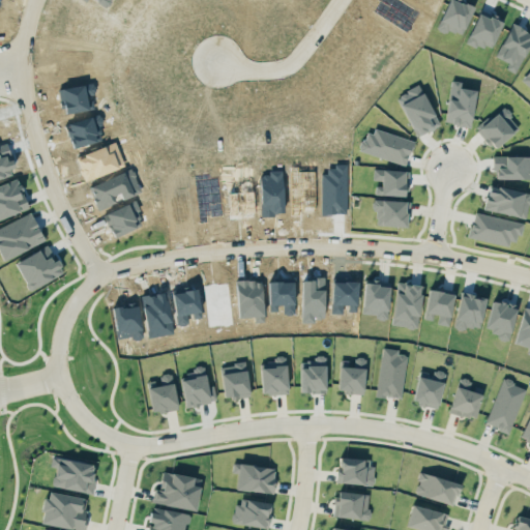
[(471,5),(454,0),(449,0),(442,27),(463,33),(471,5)]
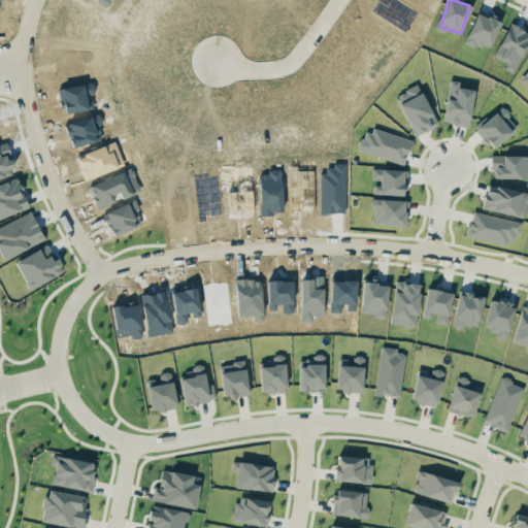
[(436,125),(418,85),(394,95),(414,136),(436,125)]
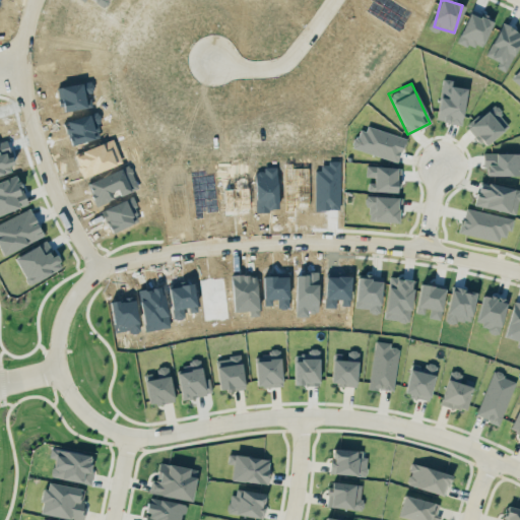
[(437,120),(461,123),(465,87),(449,86),(448,98),(439,96),(437,120)]
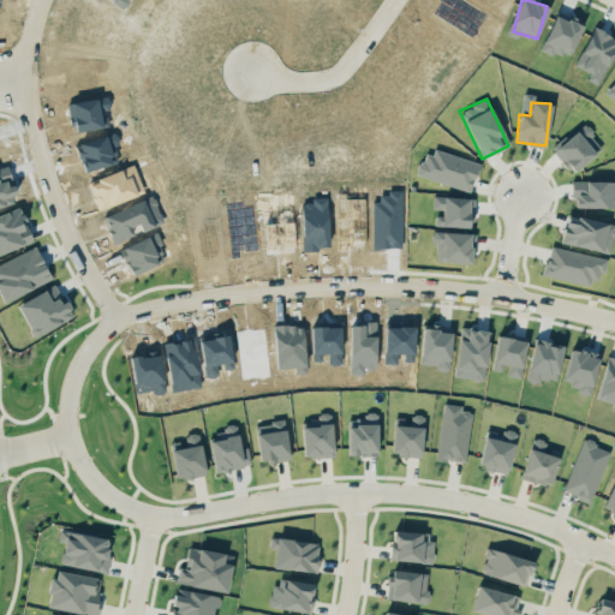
[(554,149),(573,173),(603,148),(584,125),(554,149)]
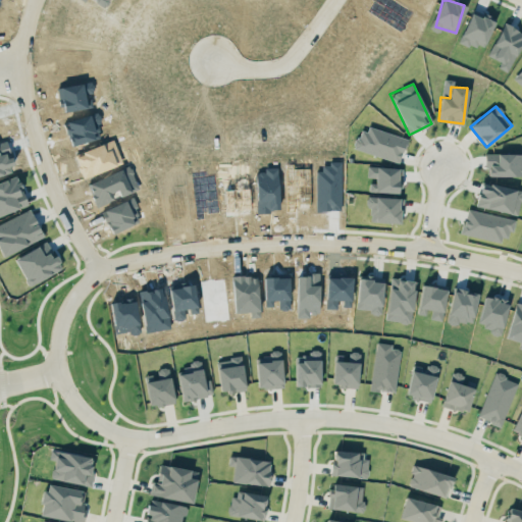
[(367,132),(359,129),(354,149),(399,162),(406,139),(368,126),(367,132)]
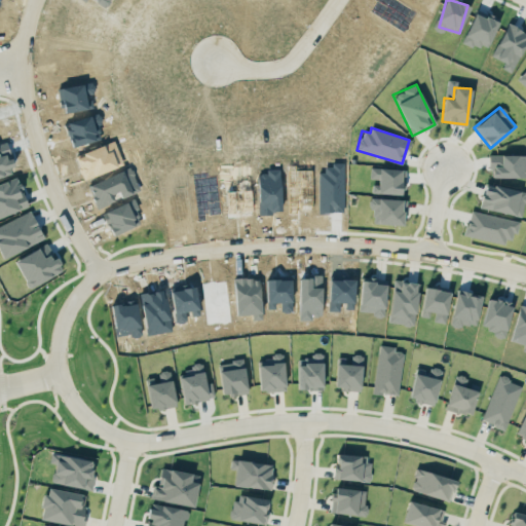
[(522,217),(525,196),(525,190),(485,182),(479,208),(522,217)]
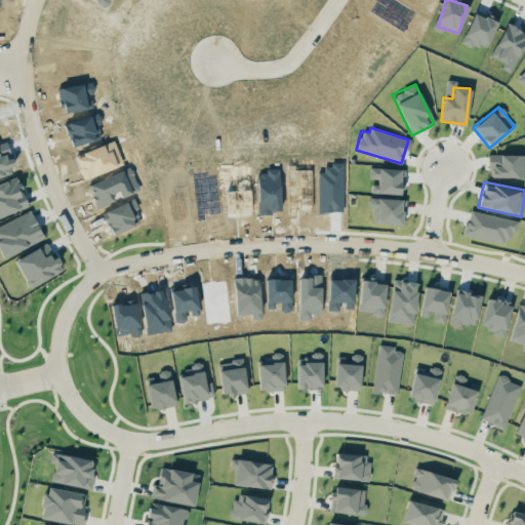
[(370,224),(404,225),(405,199),(371,198),(370,224)]
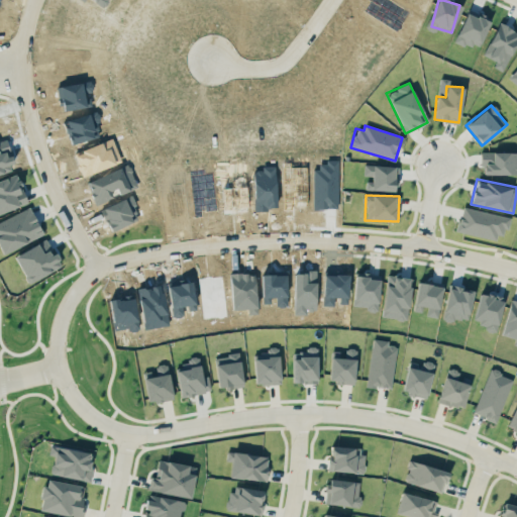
[(496,239),(497,233),(505,235),(509,217),(461,207),(456,231),(496,239)]
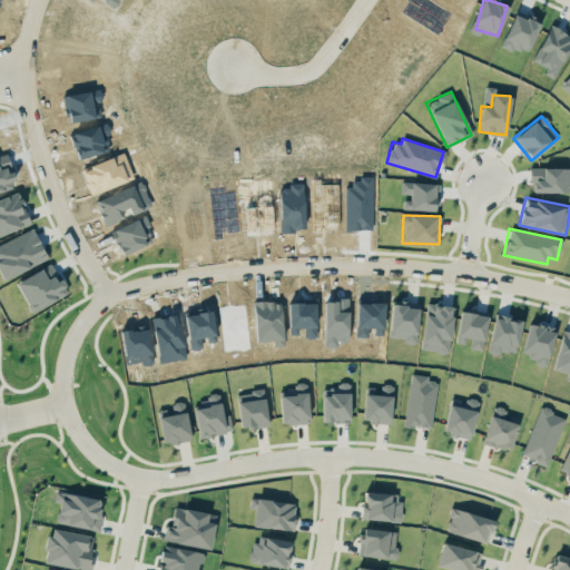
[(403,425),(431,429),(438,382),(428,380),(428,375),(411,373),(403,425)]
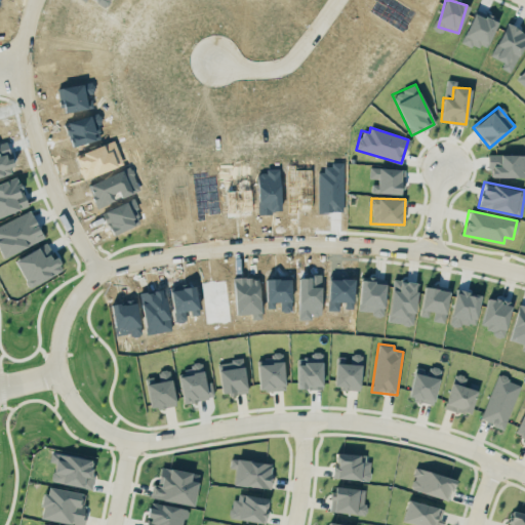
[(284,390),(283,352),(271,353),(271,360),(258,360),(258,390),(284,390)]
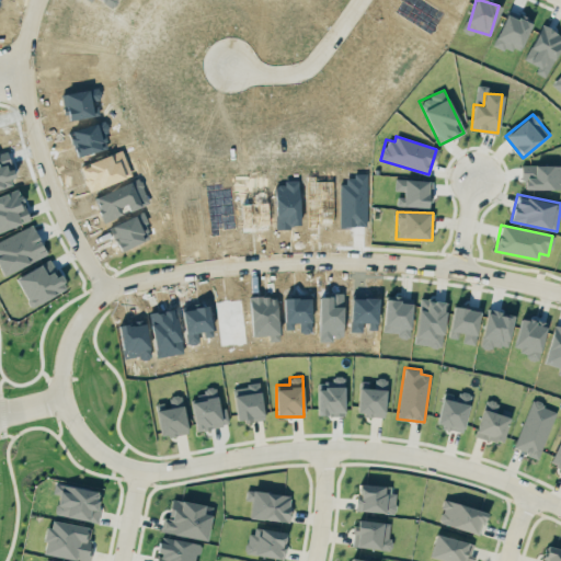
[(318,381),(317,415),(343,416),(344,376),(332,376),(332,382),(318,381)]
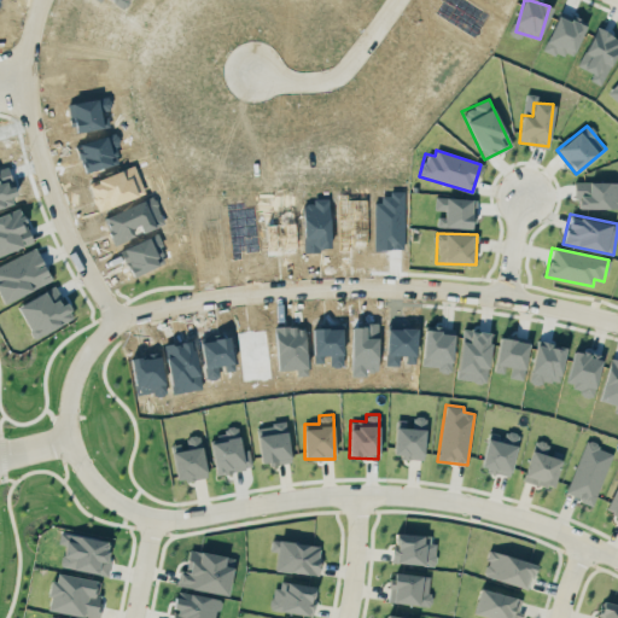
[(394,458),(424,459),(425,417),(410,417),(409,420),(396,420),(394,458)]
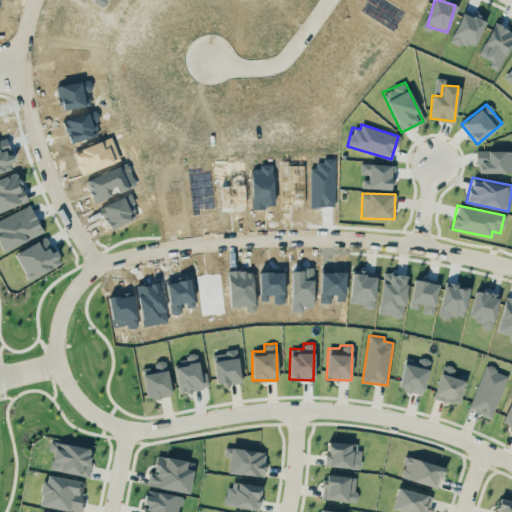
[(241,383),(237,350),(213,352),(216,385),(241,383)]
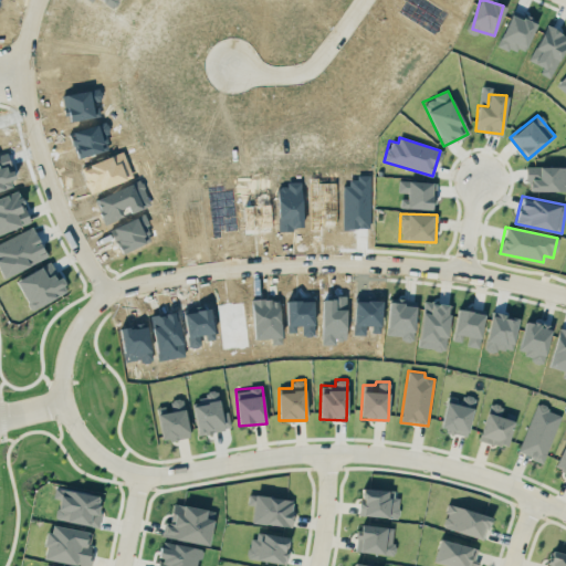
[(197,435),(230,429),(228,411),(221,412),(218,389),(206,391),(207,401),(192,404),(197,435)]
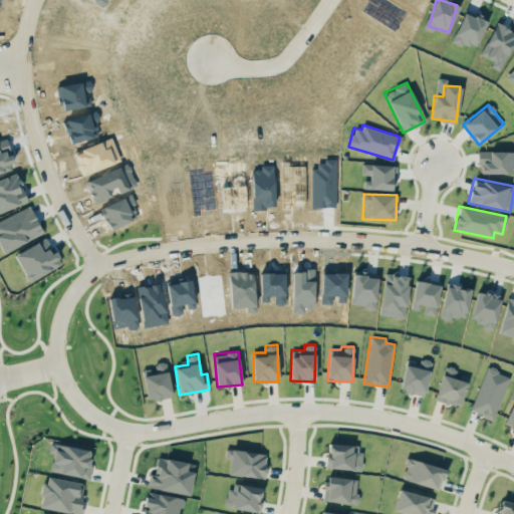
[(426,395),(431,360),(420,358),(420,361),(405,359),(401,392),(426,395)]
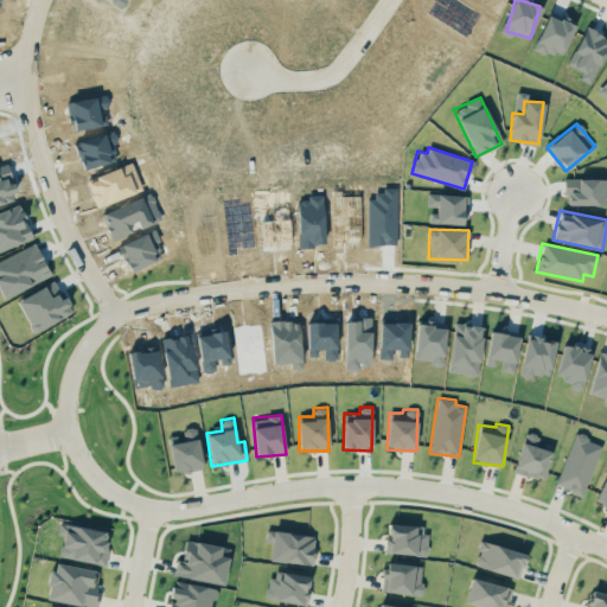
[(203,468),(197,427),(181,429),(183,436),(168,438),(173,473),(203,468)]
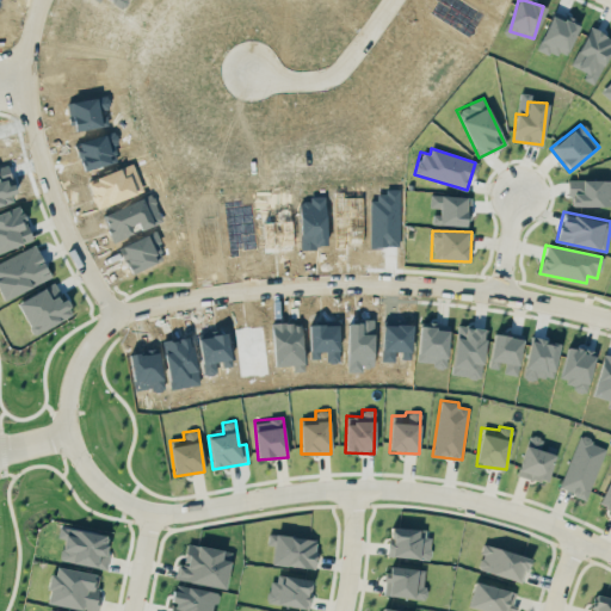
[(517,474),(545,482),(556,448),(544,444),(545,439),(529,434),(517,474)]
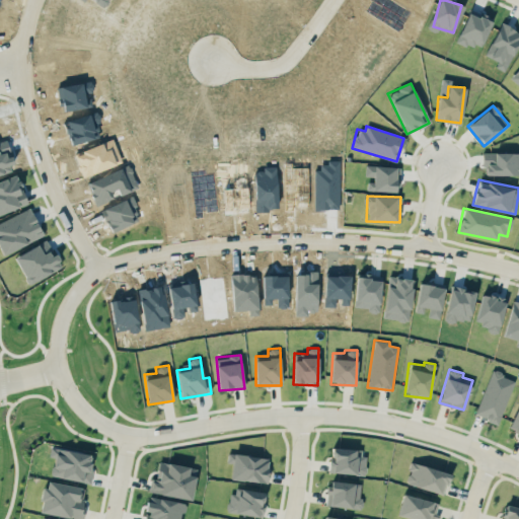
[(515,380),(492,370),(473,415),(498,424),(515,380)]
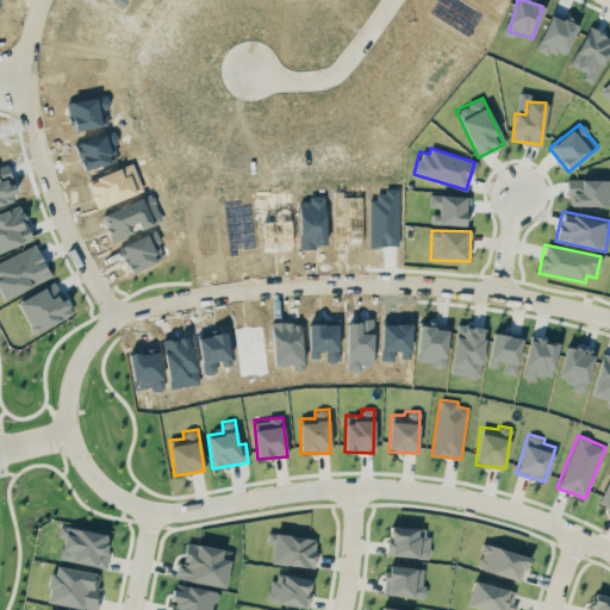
[(609,473),(597,504),(609,509),(609,473)]
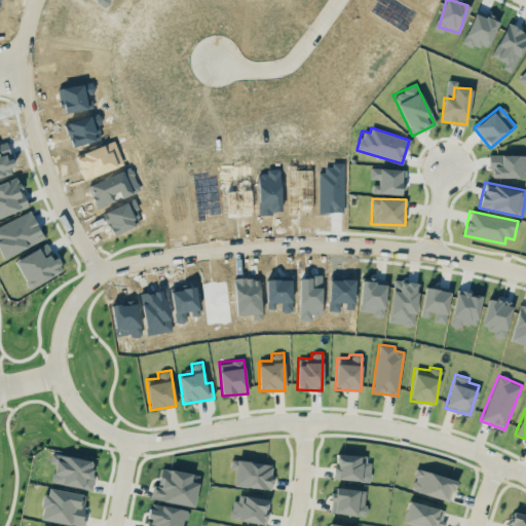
[(94,460),(51,454),(49,463),(54,463),(51,483),(92,489),(94,478),(90,478),(94,460)]
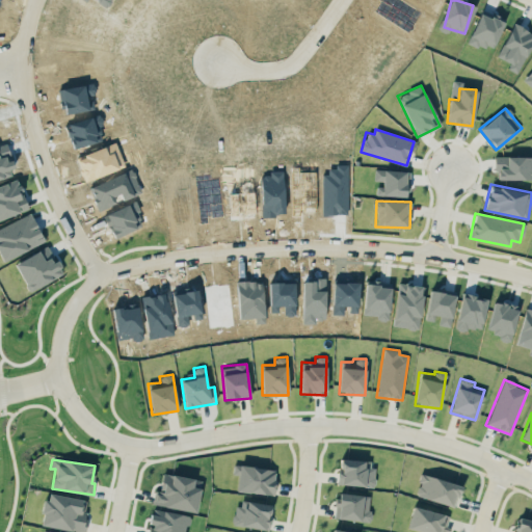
[(373,460),(339,459),(338,485),(373,486),(373,460)]
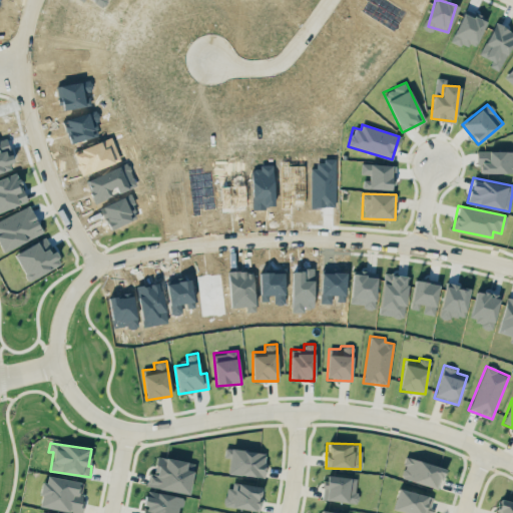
[(266,452),(230,449),(227,474),(264,477),(266,452)]
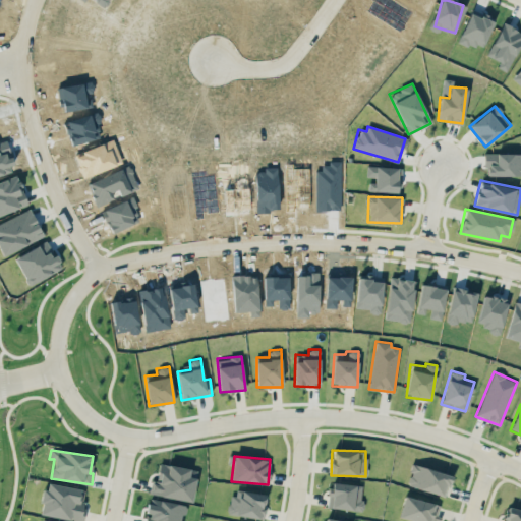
[(191,502),(197,470),(158,463),(152,495),(191,502)]
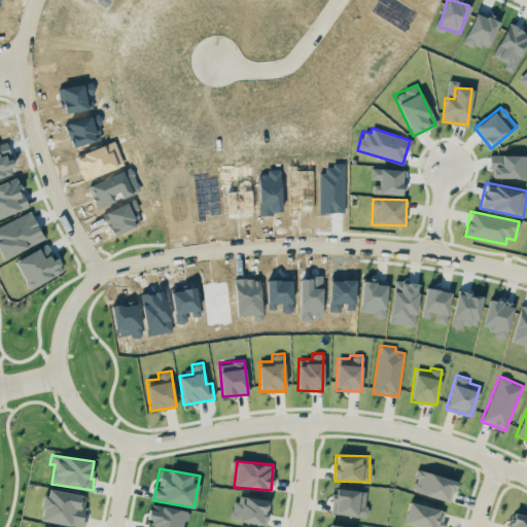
[(451,501),(457,480),(417,470),(412,492),(451,501)]
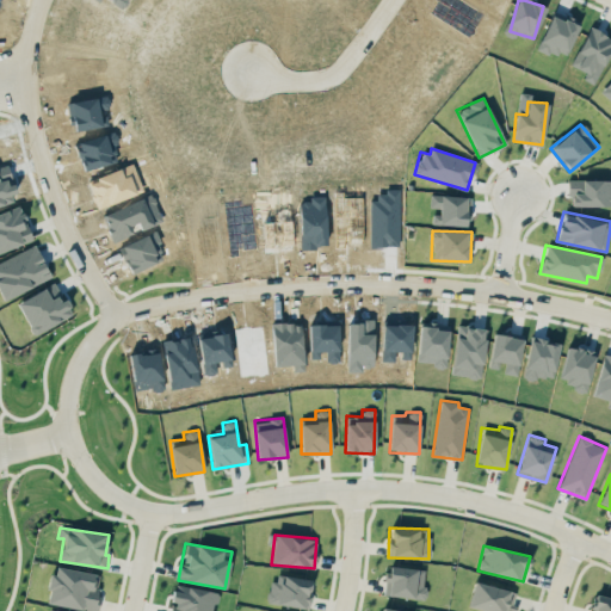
[(45,603),(91,610),(94,610),(102,575),(53,566),(45,603)]
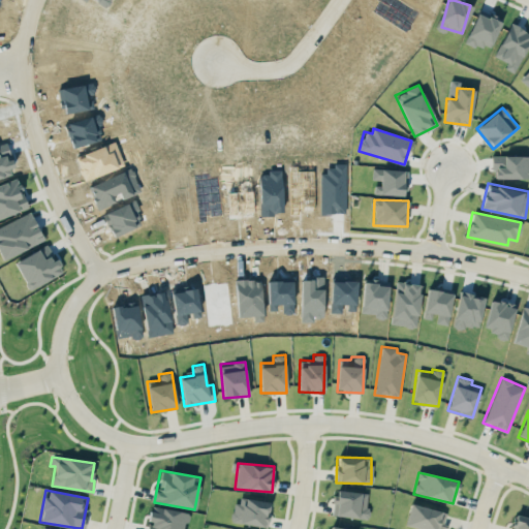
[(367,493),(336,490),(334,516),(369,519),(370,507),(366,507),(367,493)]
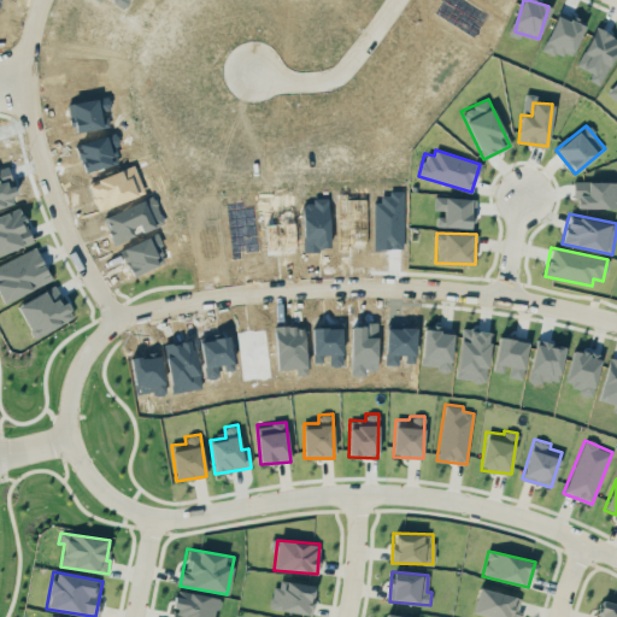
[(316,586),(275,580),(271,607),(311,615),(316,586)]
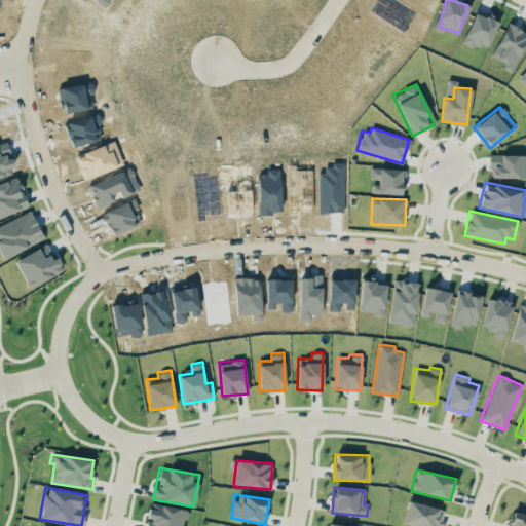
[(415,525),(442,525),(445,509),(407,502),(403,524),(415,525)]
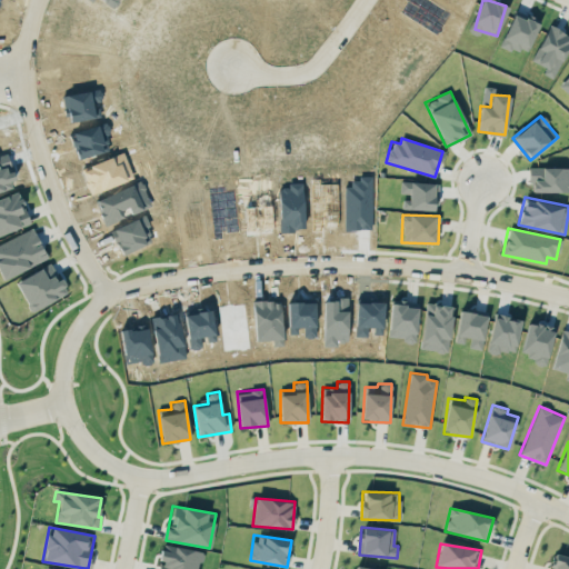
[(158,568),(198,568),(201,550),(161,545),(159,560),(158,568)]
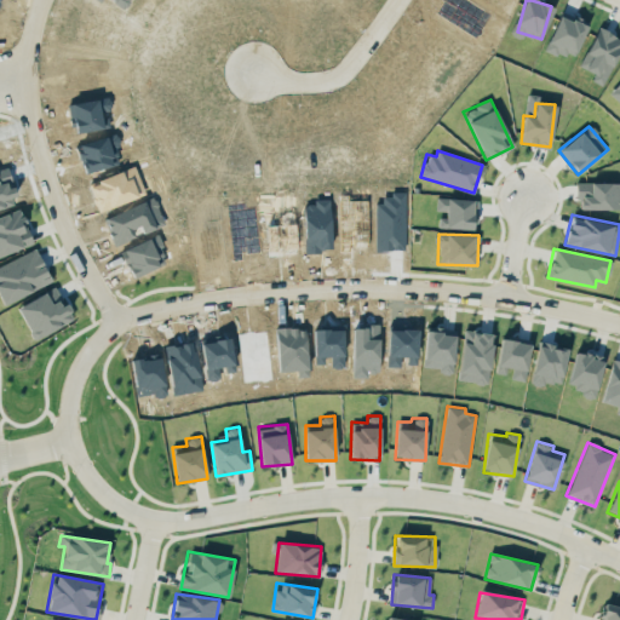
[(619,619),(619,607),(602,603),(598,619),(619,619)]
